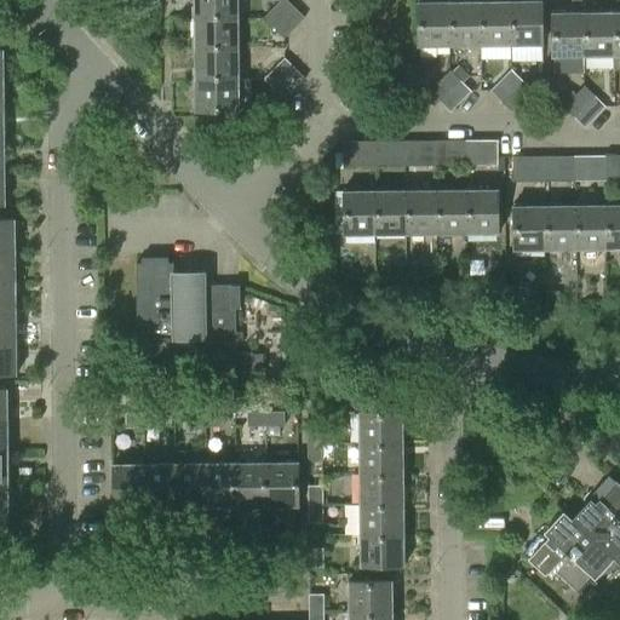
[(191,0),(193,19),(235,18),(235,0),(191,0)]
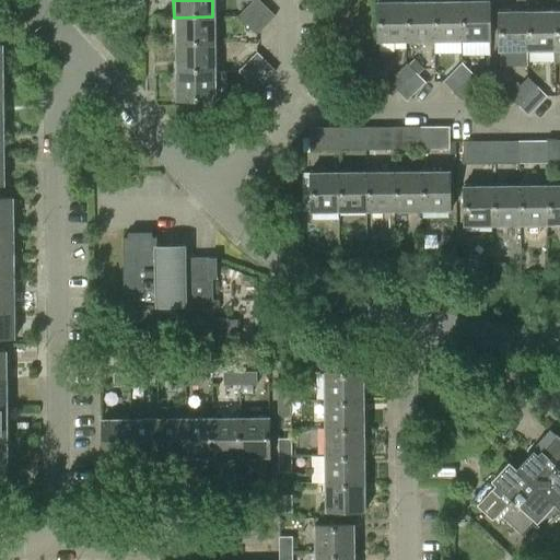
[(253,0),(237,16),(247,26),(266,8),(258,0),(253,0)]
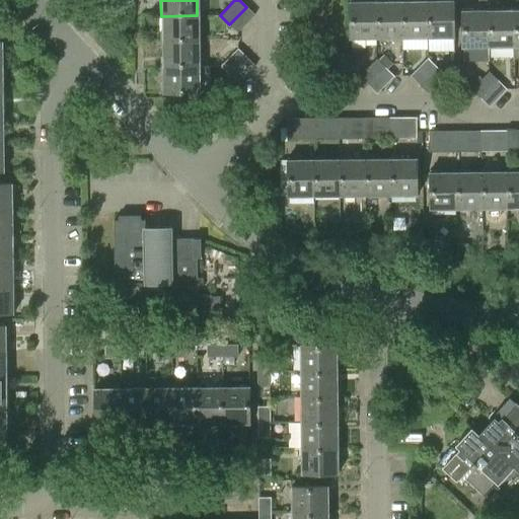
[(451,0),(428,1),(428,36),(451,36),(451,0)]
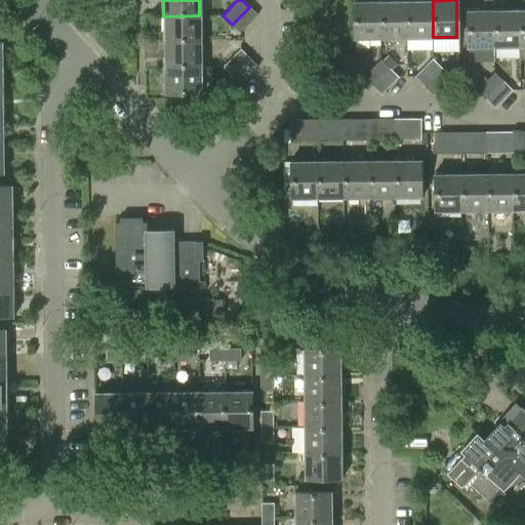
[(352,38),(380,38),(380,1),(351,2),(352,38)]
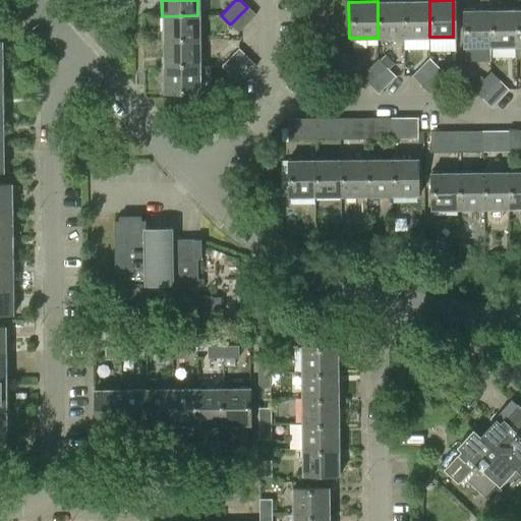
[(404,37),(404,1),(378,1),(378,38),(404,37)]
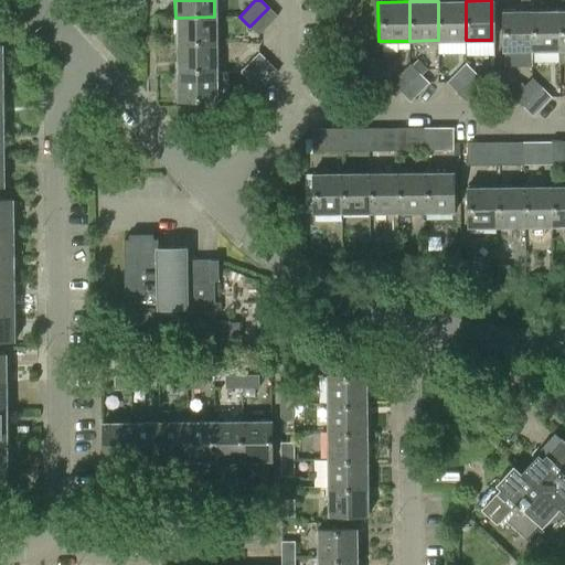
[(466,40),(466,1),(438,1),(438,40),(466,40)]
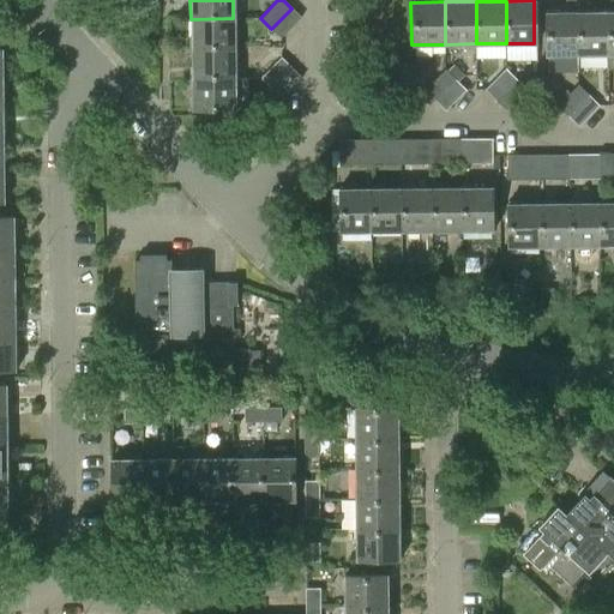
[(302,19),(292,8),(271,29),(281,40),(302,19)]
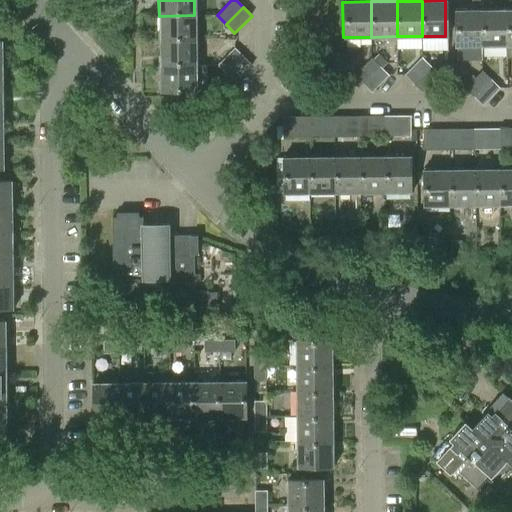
[(454,46),(480,46),(480,9),(454,9),(454,46)]
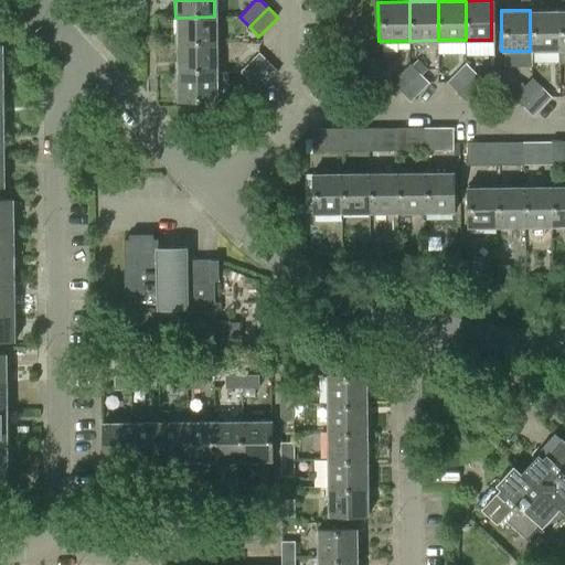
[(558,51),(557,10),(530,10),(530,51),(558,51)]
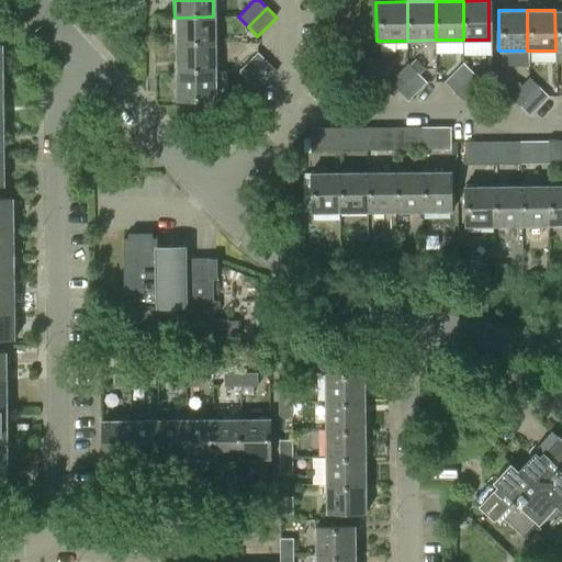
[(175,45),(214,44),(213,17),(175,18),(175,45)]
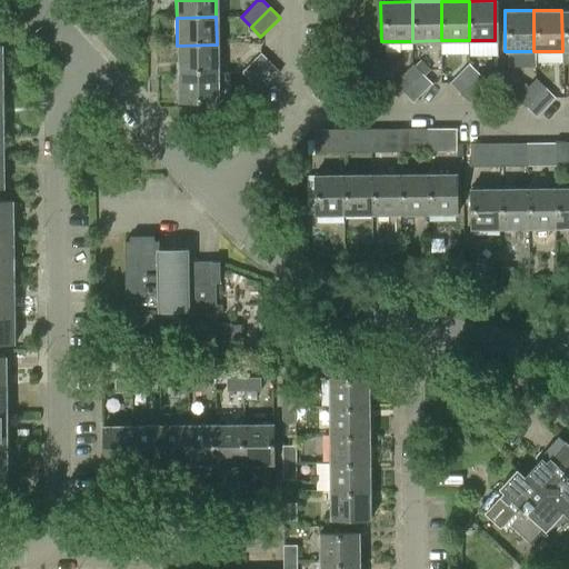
[(177,73),(217,73),(217,45),(177,46),(177,73)]
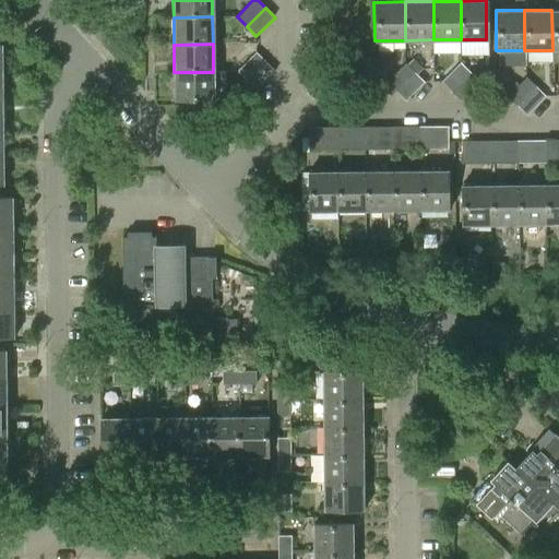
[(238,71),(248,81),(265,62),(257,54),(238,71)]
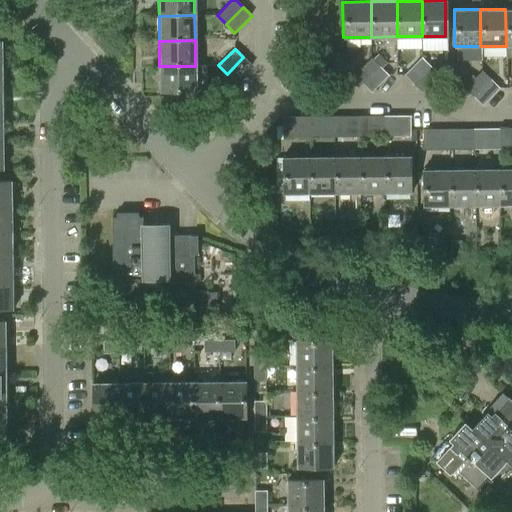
[(252,66),(243,57),(227,74),(235,83),(252,66)]
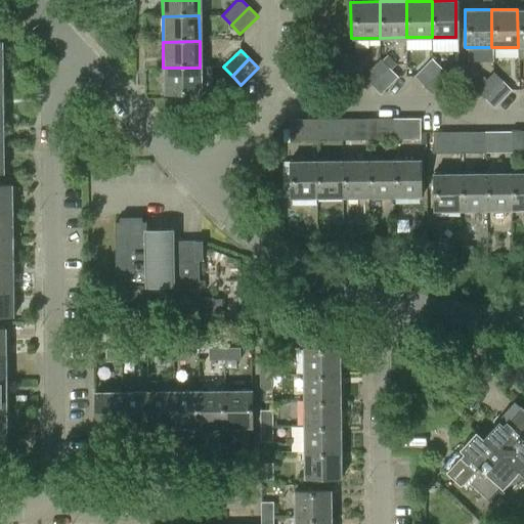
[(416,77),(424,85),(440,68),(432,59),(416,77)]
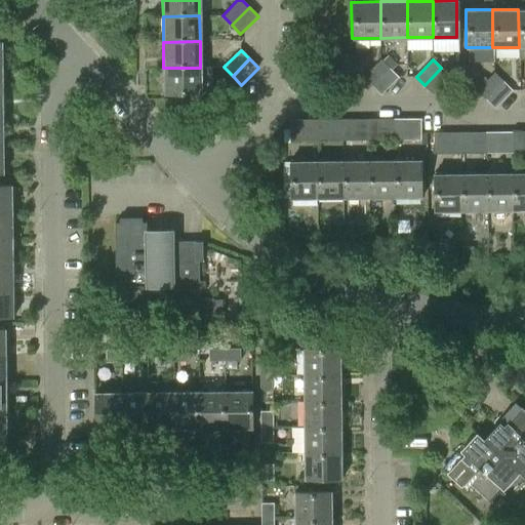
[(364,78),(373,86),(390,68),(381,61),(364,78)]
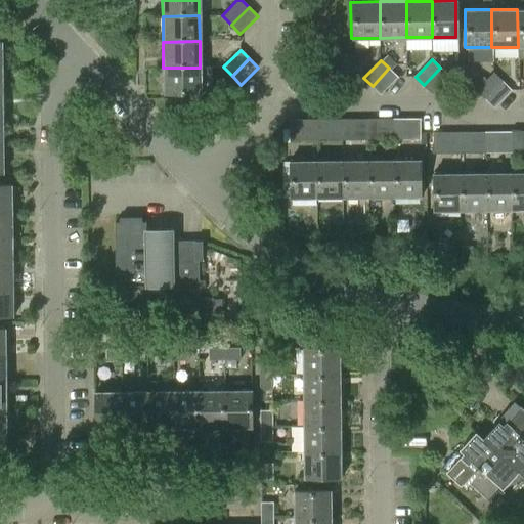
[(212,93),(212,68),(200,68),(163,68),(164,94),(212,93)]
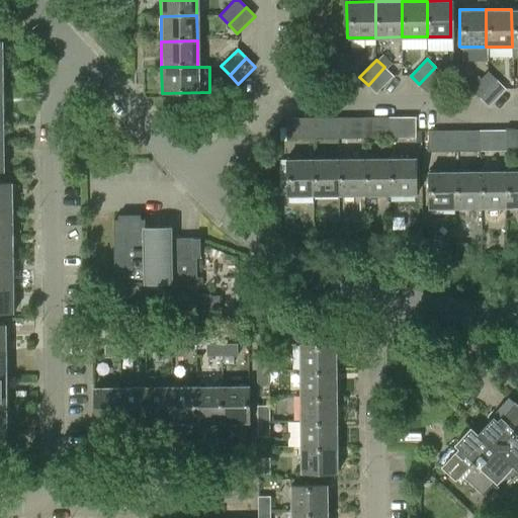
[(393,75),(384,67),(368,85),(376,93),(393,75)]
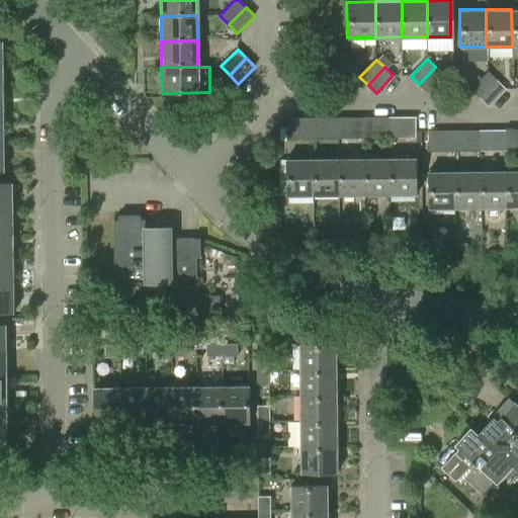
[(444,75),(435,67),(419,84),(427,92),(444,75)]
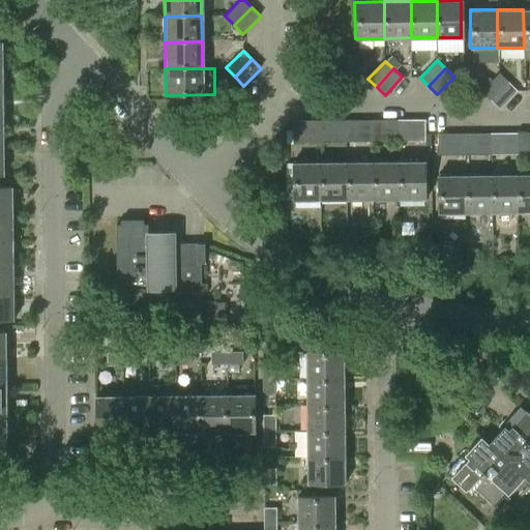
[(480,91),(489,99),(506,82),(497,74),(480,91)]
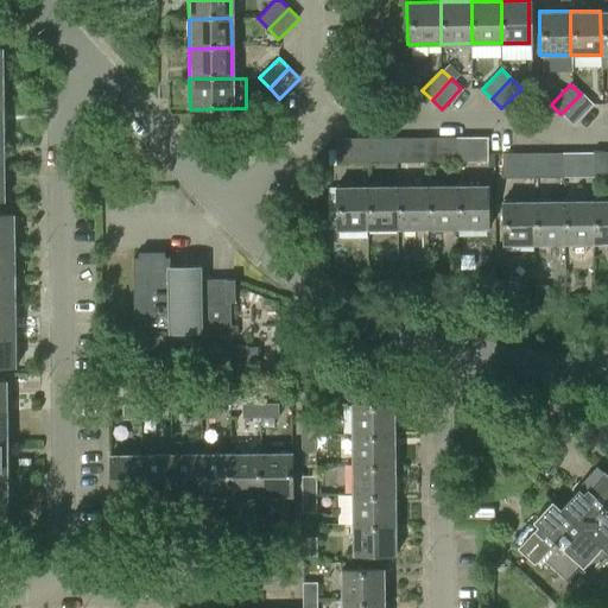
[(590,105),(581,94),(561,114),(570,125),(590,105)]
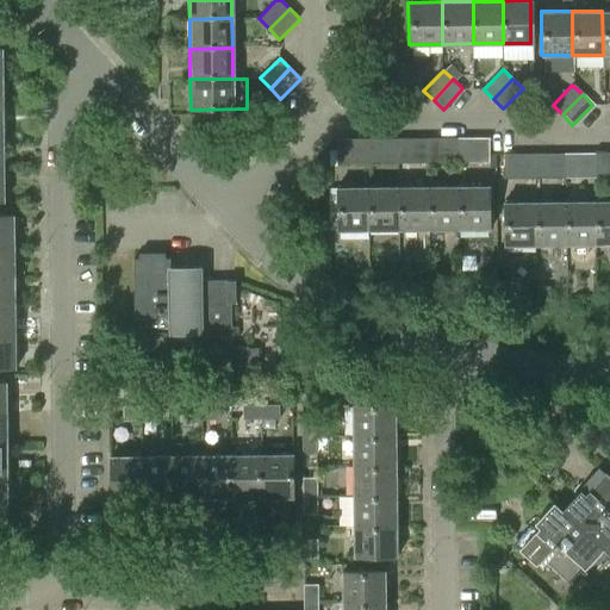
[(397,162),(427,162),(427,138),(397,138),(397,162)]
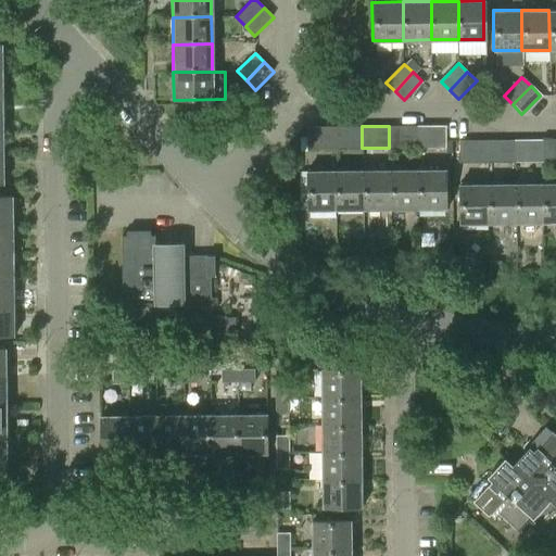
[(389,148),(416,148),(416,126),(389,126),(389,148)]
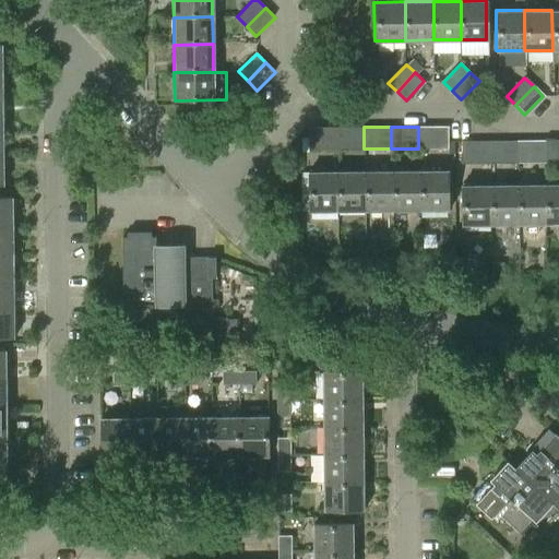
[(429,127),(418,127),(418,149),(429,149),(429,127)]
